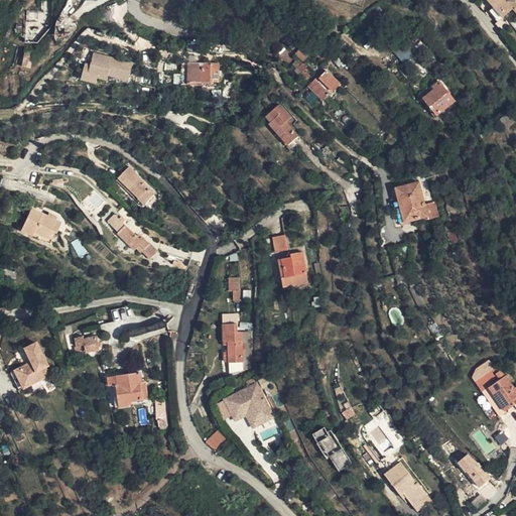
[(503,0),(485,0),(490,5),(485,10),(493,20),(509,8),(515,16),(515,0),(507,0),(505,2),(503,0)]
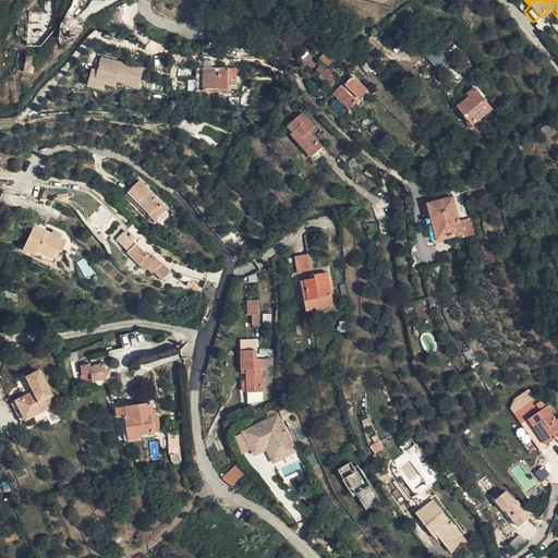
[(323,35),(323,24),(312,24),(312,34),(323,35)]
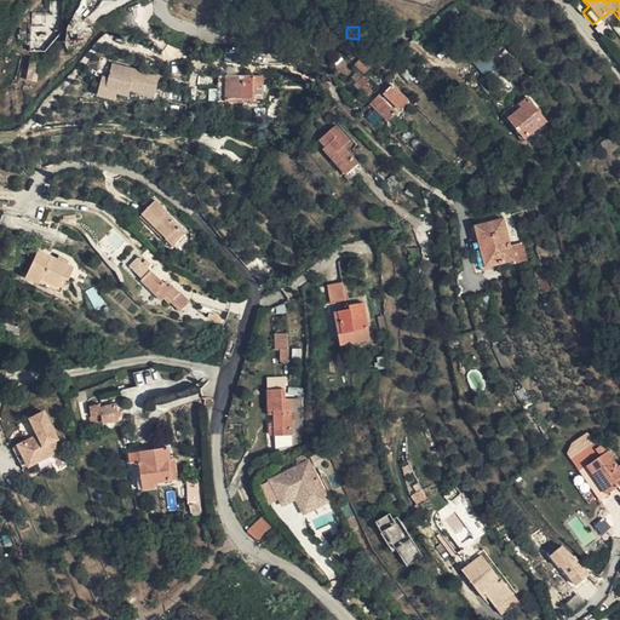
[(362,39),(368,45),(375,34),(367,29),(362,39)]
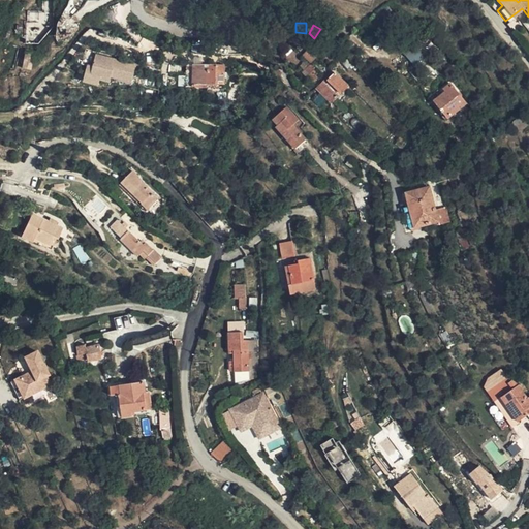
[(27,49),(22,62),(29,64),(34,51),(33,51),(34,48),(29,45),(27,49)]
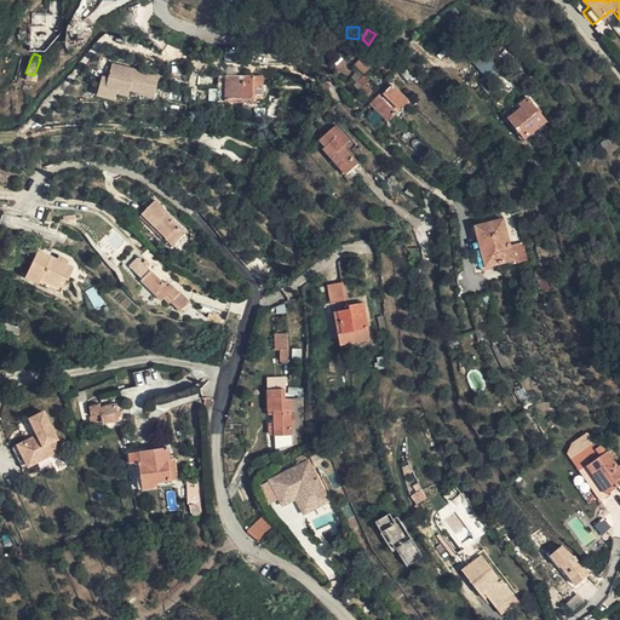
[(493,65),(483,53),(472,62),(482,74),(493,65)]
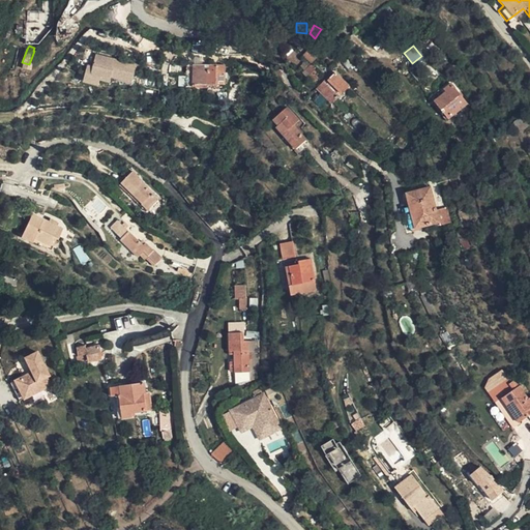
[(88,56),(82,84),(97,87),(98,81),(110,83),(111,80),(133,84),(137,63),(95,55),(94,57),(88,56)]
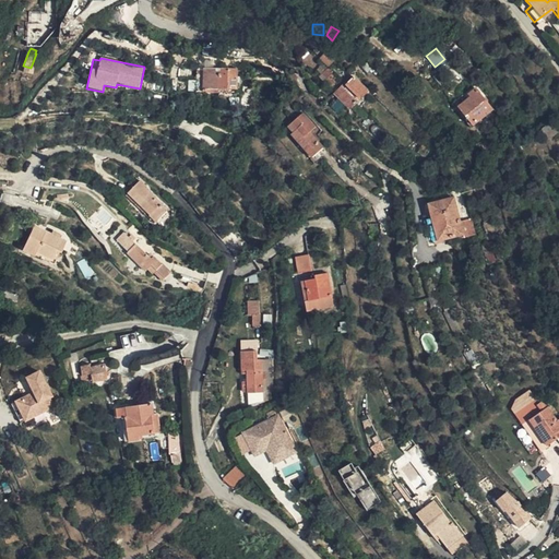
[(239,70),(200,70),(199,93),(239,93),(239,70)]
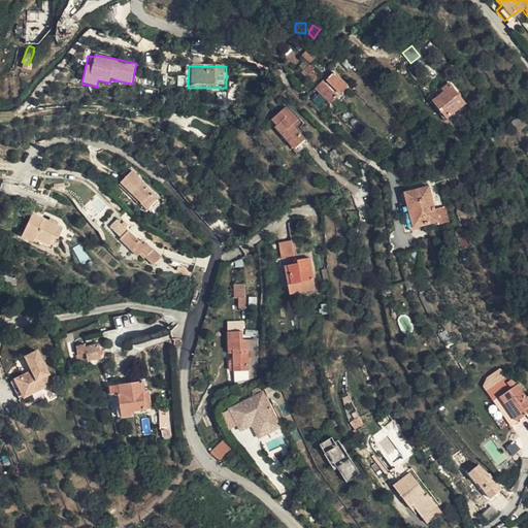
[(336,101),(353,85),(339,71),(332,78),(331,76),(322,87),(336,101)]
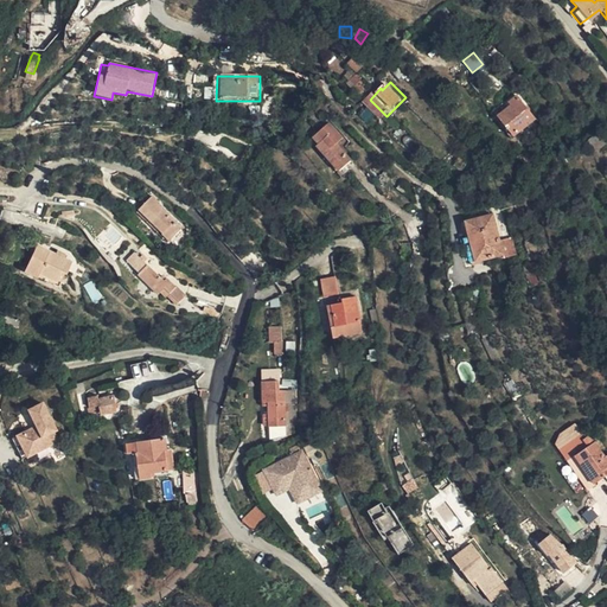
[(509,134),(531,119),(515,94),(492,110),(509,134)]
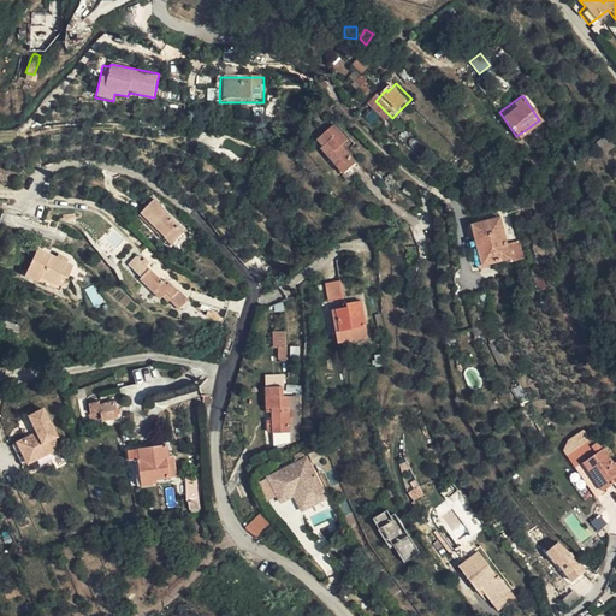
[(343,170),(355,160),(344,148),(350,142),(336,126),(320,141),(327,148),(323,153),(345,178),(348,176),(343,170)]
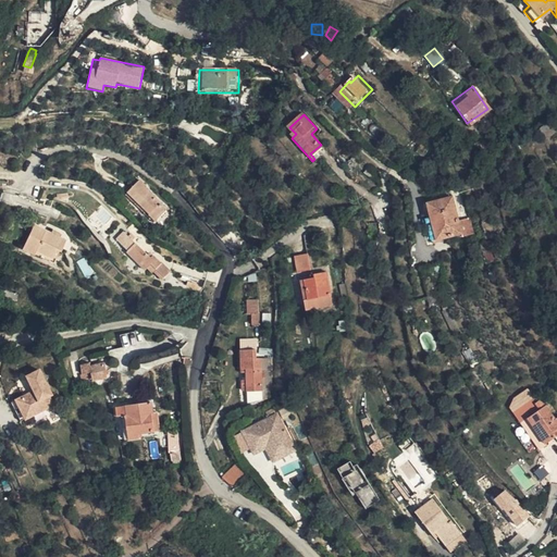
[(324,149),(321,145),(310,153),(314,159),(324,149)]
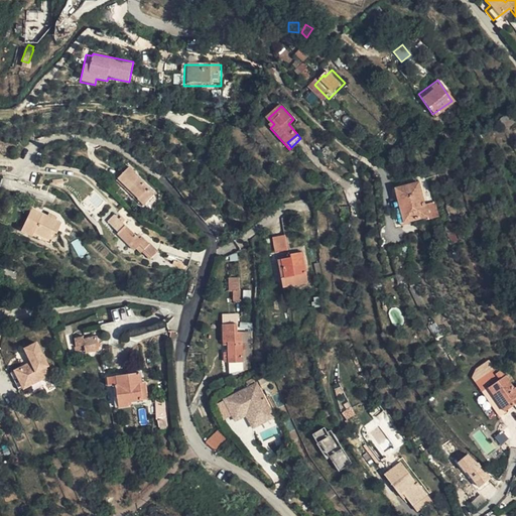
[(139,173),(133,166),(119,179),(145,207),(156,196),(138,175),(139,173)]
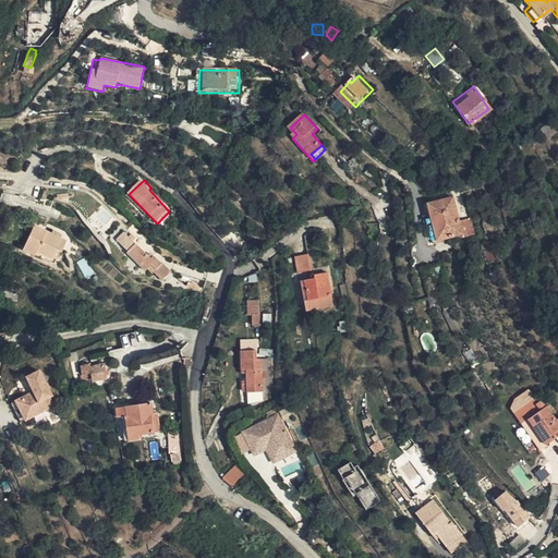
[(426,210),(433,238),(458,231),(449,193),(426,198),(428,209),(426,210)]
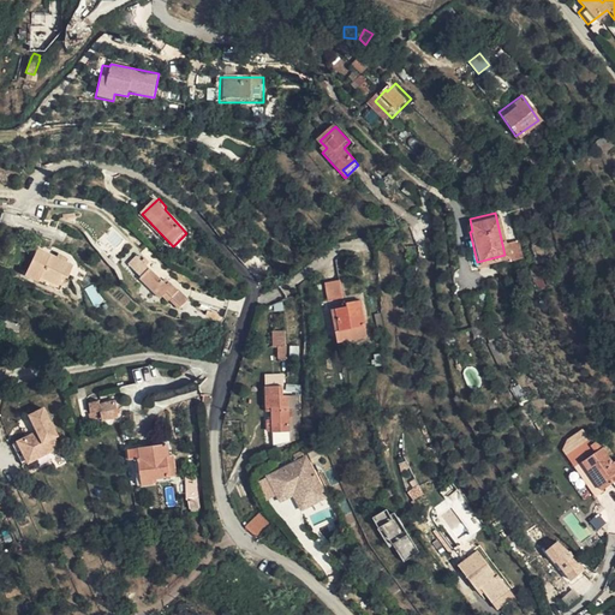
[(471,263),(477,262),(470,232),(464,233),(471,263)]
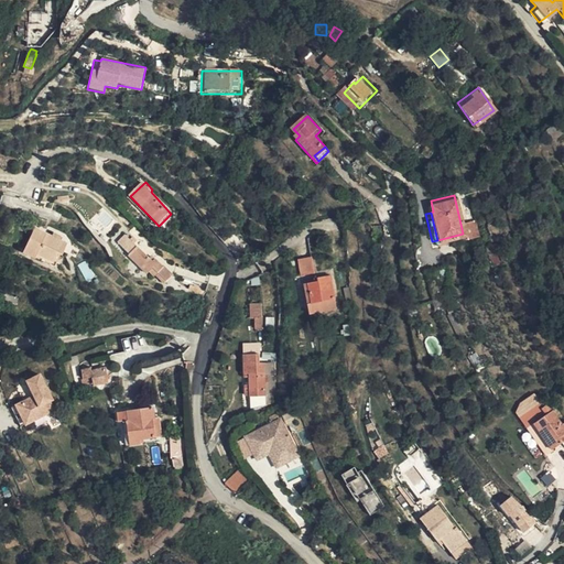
[(54,238),(49,235),(41,231),(24,223),(12,246),(42,262),(54,238)]
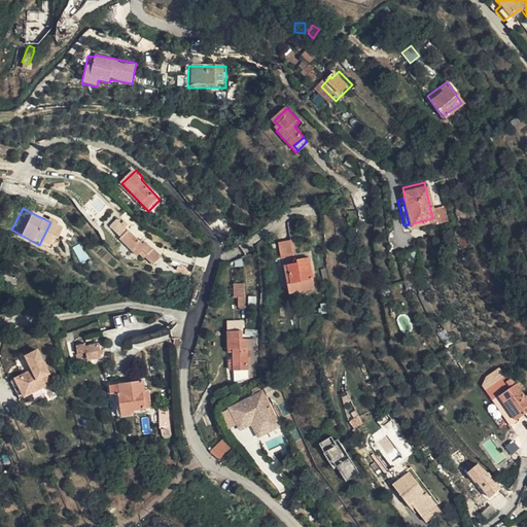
[(151,259),(157,253),(146,242),(144,244),(120,220),(113,227),(121,237),(120,239),(139,256),(142,253),(145,257),(147,255),(151,259)]
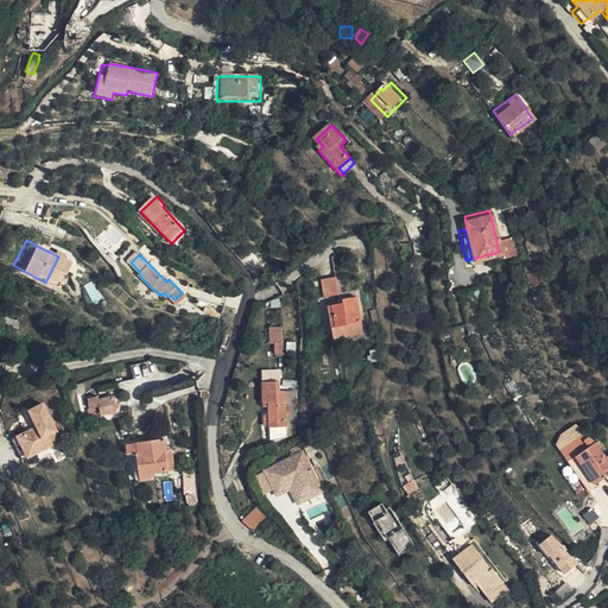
[(337,282),(321,285),(323,298),(340,296),(337,282)]
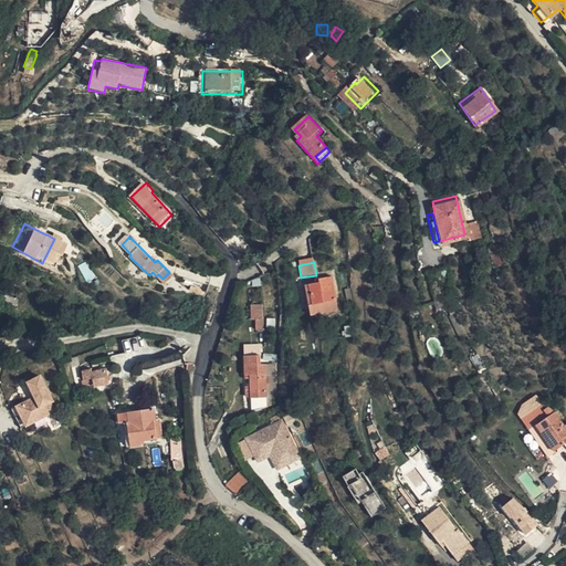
[(305,306),(334,302),(331,279),(318,281),(318,284),(314,285),(303,287),(305,306)]
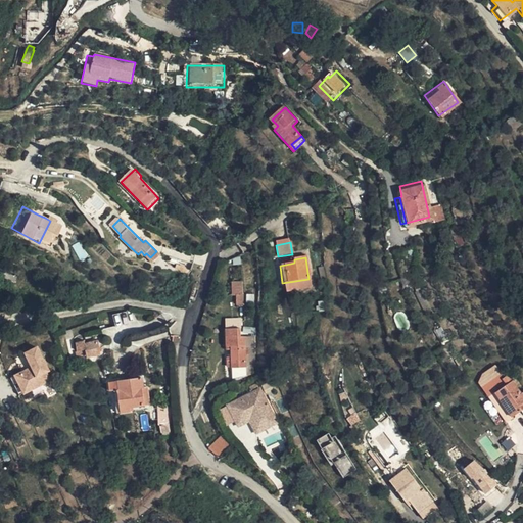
[(311,288),(308,279),(282,283),(284,292),(311,288)]
